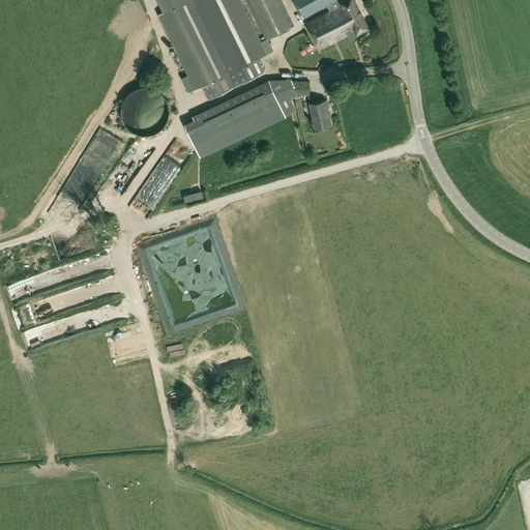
[(265,71),(259,58),(267,54),(241,0),(157,0),(164,10),(158,13),(195,89),(202,86),(209,99),(265,71)]
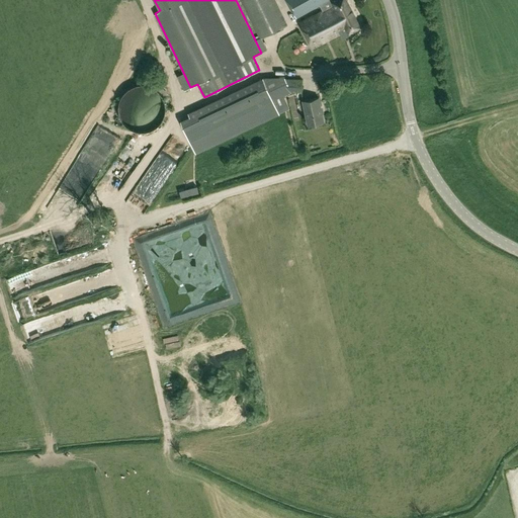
[(241,0),(260,38),(288,25),(275,0),(241,0)]
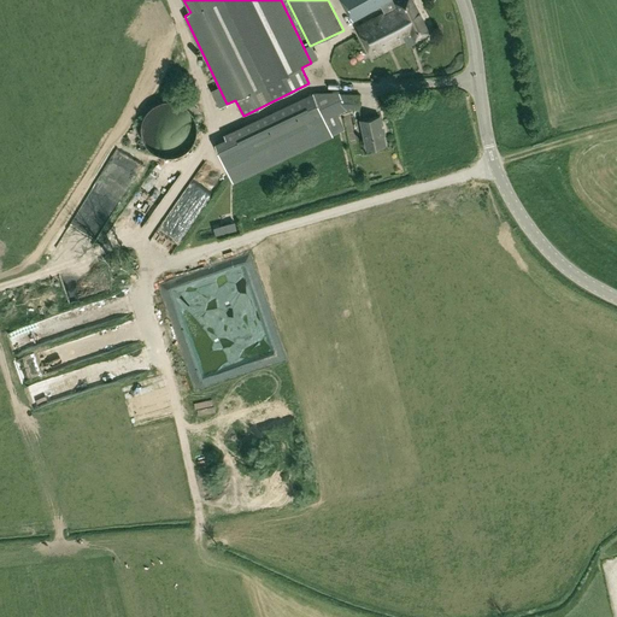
[(344,0),(356,22),(382,7),(383,11),(377,15),(378,16),(358,27),(375,58),(406,41),(409,45),(418,40),(417,39),(430,33),(412,0),(399,0),(397,3),(394,0),(344,0)]
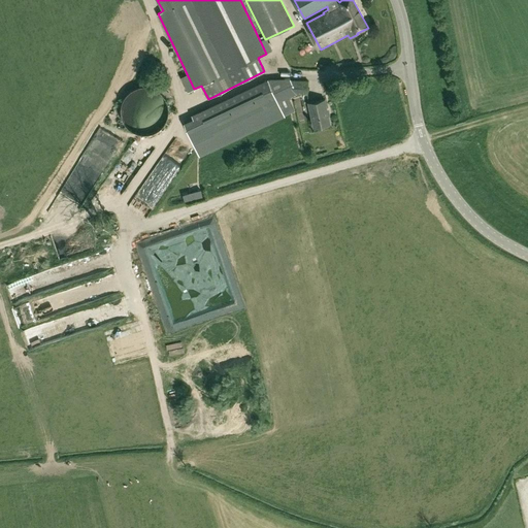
[(130,64),(139,72),(146,62),(137,55),(130,64)]
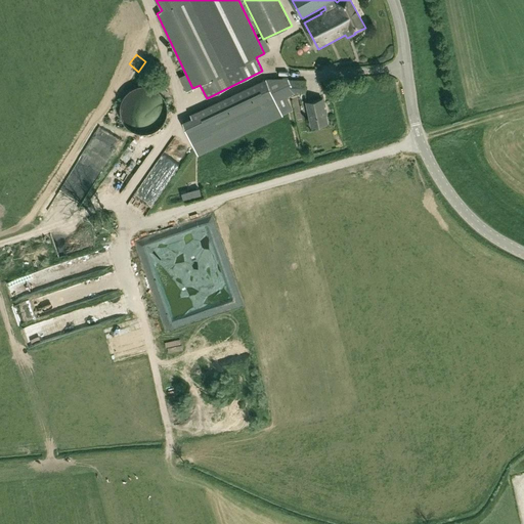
[(183,122),(199,154),(284,115),(277,101),(268,82),(267,79),(190,114),(192,117),(183,122)]
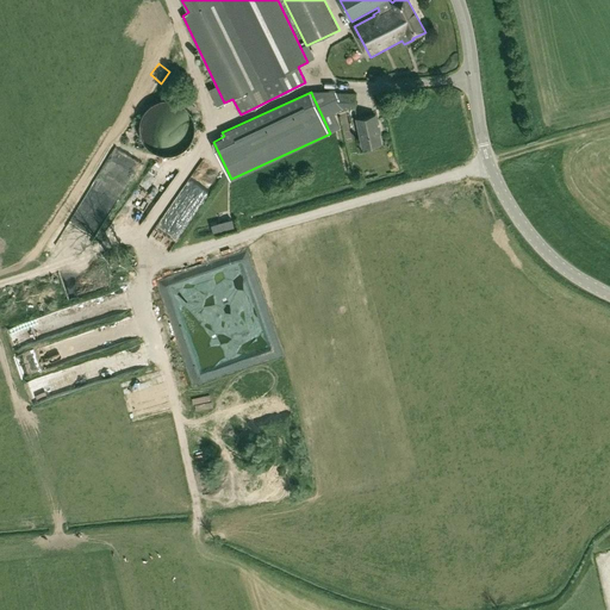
[(323,97),(321,92),(312,95),(323,118),(330,134),(340,129),(334,113),(331,114),(323,97)]
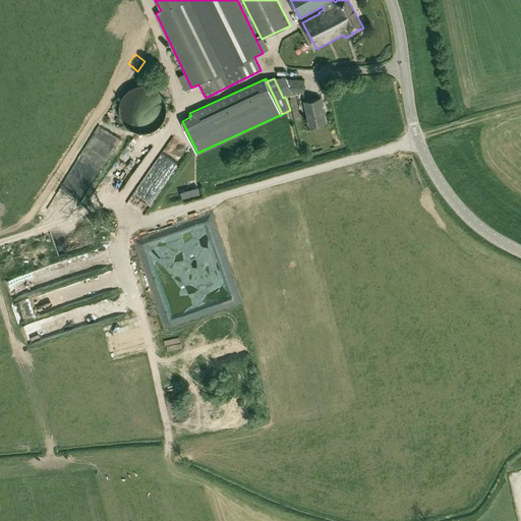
[(283,78),(276,82),(283,98),(285,97),(290,94),(289,92),(283,78)]
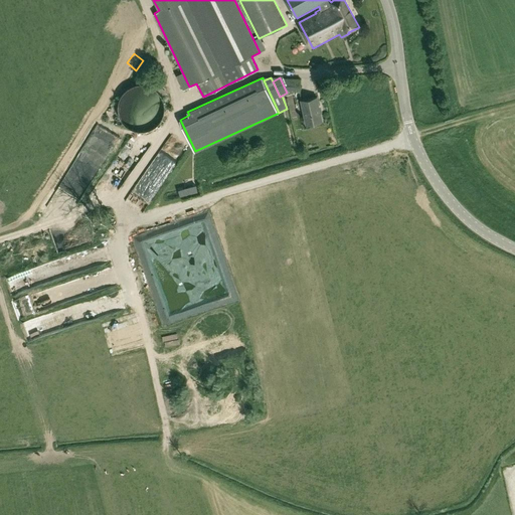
[(280,77),(286,91),(301,92),(302,79),(280,77)]
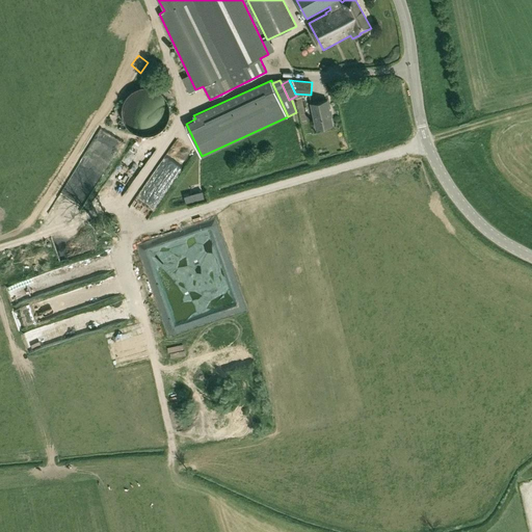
[(126,135),(162,129),(161,121),(167,120),(164,106),(161,84),(120,90),(126,135)]
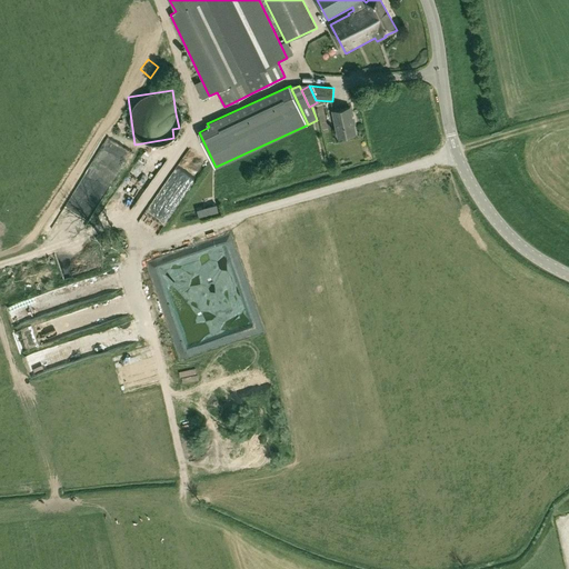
[(357,133),(351,108),(333,111),(338,137),(357,133)]
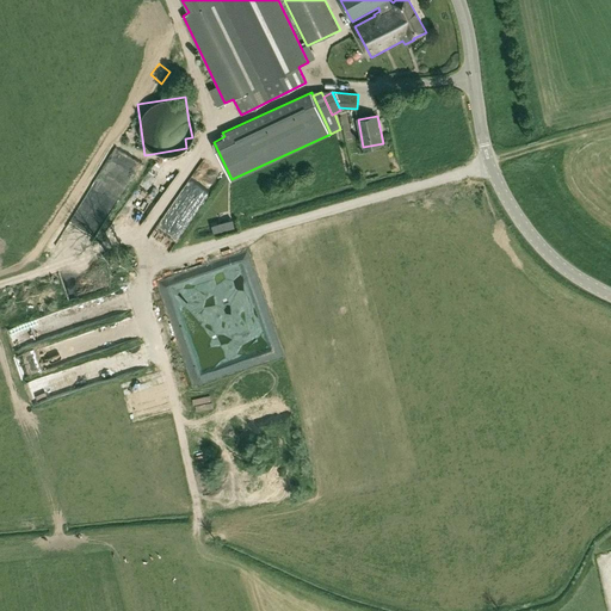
[(125,172),(129,166),(111,156),(107,162),(125,172)]
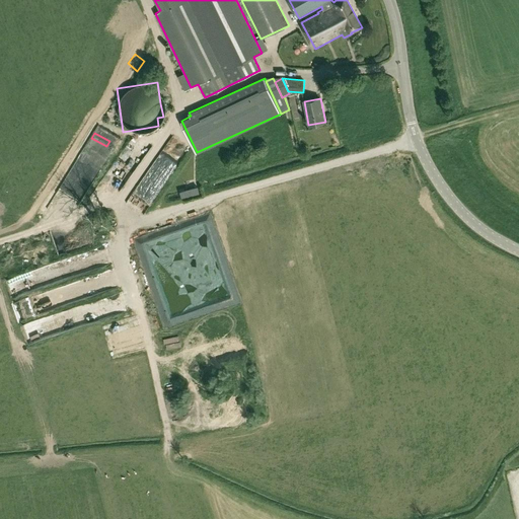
[(81,231),(71,235),(73,241),(83,237),(81,231)]
